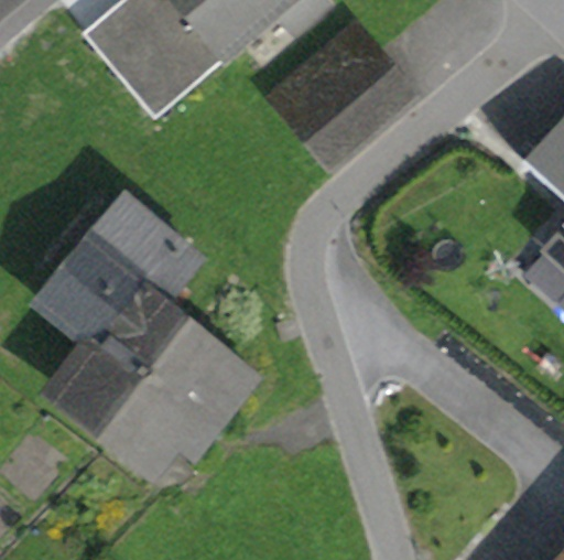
[(119,0),(84,30),(94,42),(98,39),(95,33),(133,0),(119,0)]
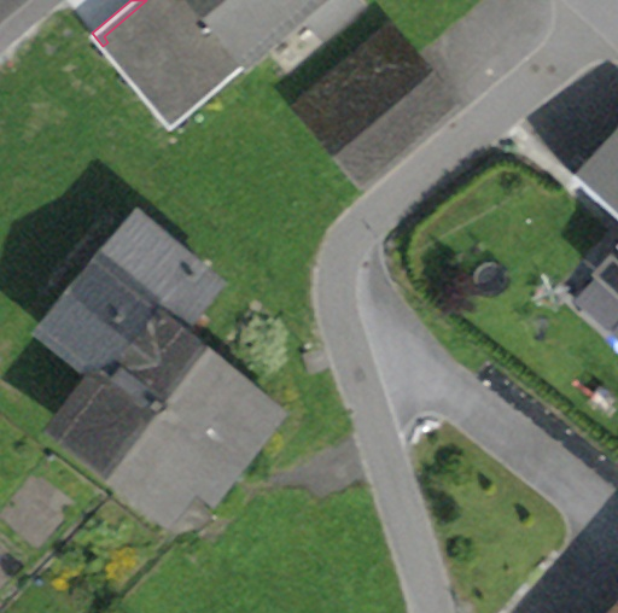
[(345,11),(336,0),(146,0),(104,36),(108,42),(103,46),(164,121),(170,116),(175,121),(305,11),(322,30),(345,11)]
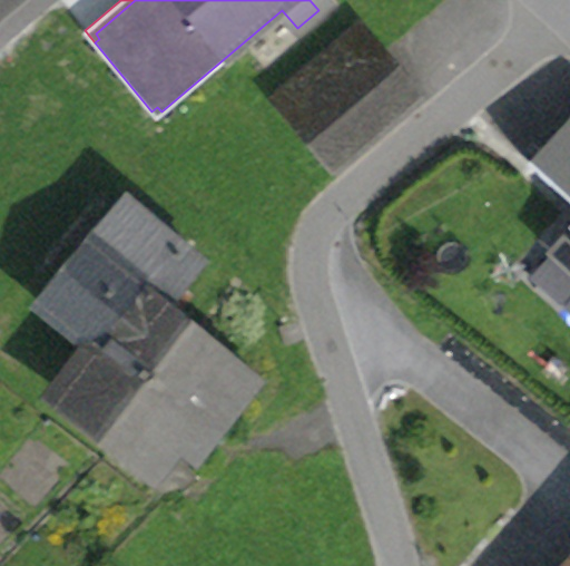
[(310,0),(318,10),(331,0),(310,0)]
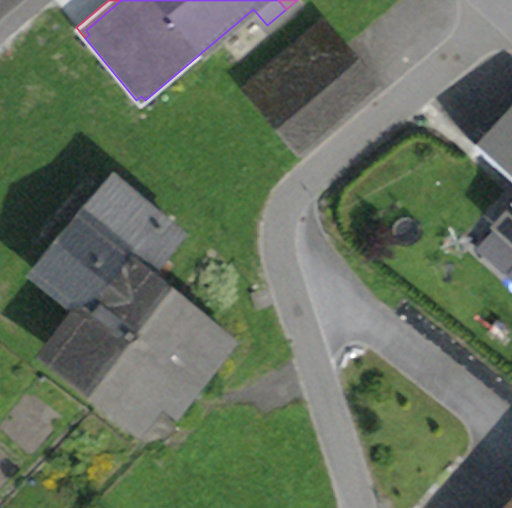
[(323,23),(246,87),(298,148),(374,83),(323,23)]
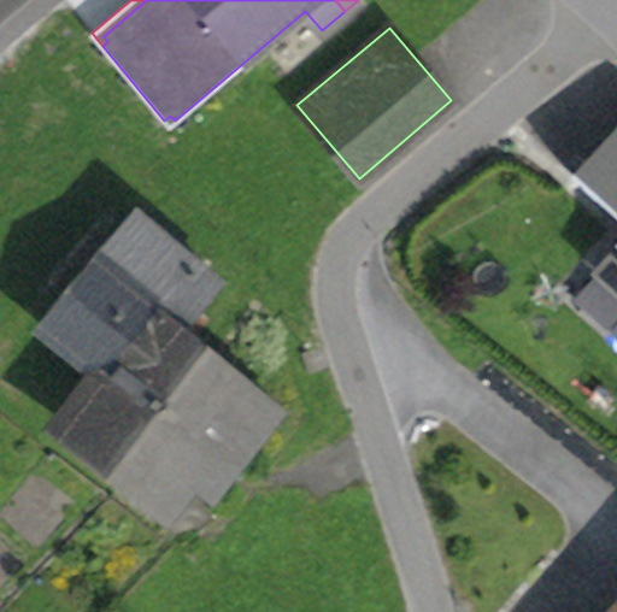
[(616,130),(588,163),(616,189),(616,243),(616,130)]
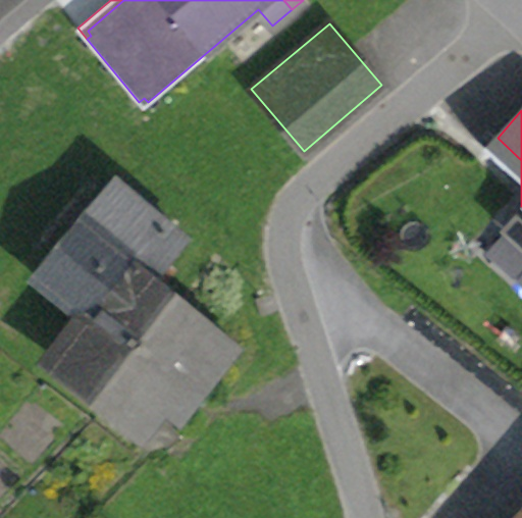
[(183,243),(117,188),(99,208),(88,223),(87,223),(155,278),(162,285),(175,267),(168,261),(183,243)]
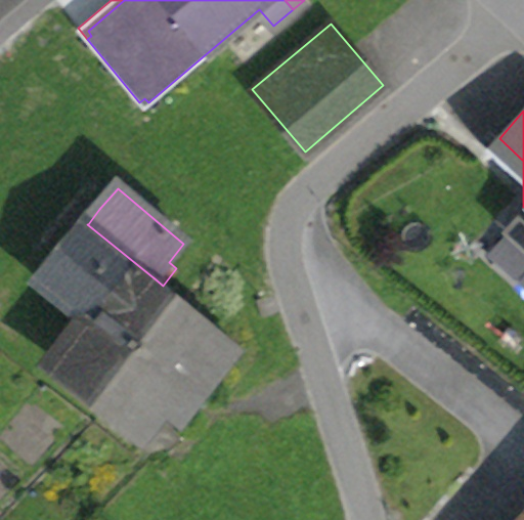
[(81,218),(88,224),(99,209),(92,204),(81,218)]
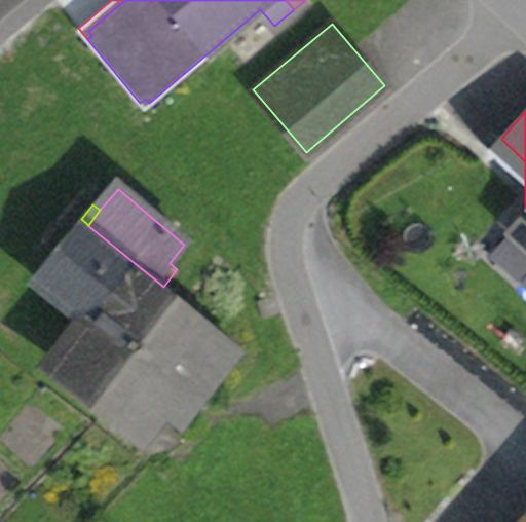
[(525,248),(525,209),(506,230),(525,248)]
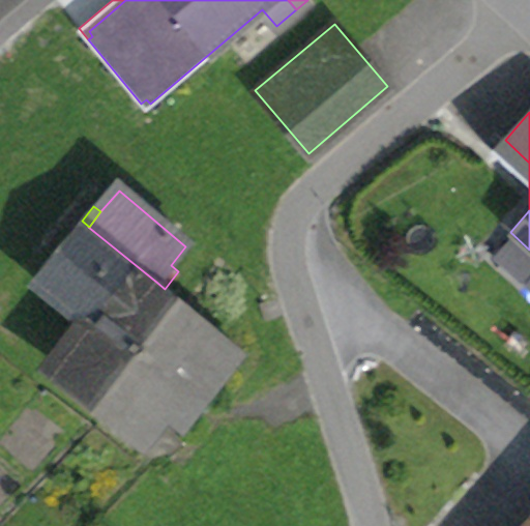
[(61,260),(41,284),(90,324),(93,326),(108,308),(107,307),(126,282),(145,296),(157,283),(88,227),(69,250),(61,260)]
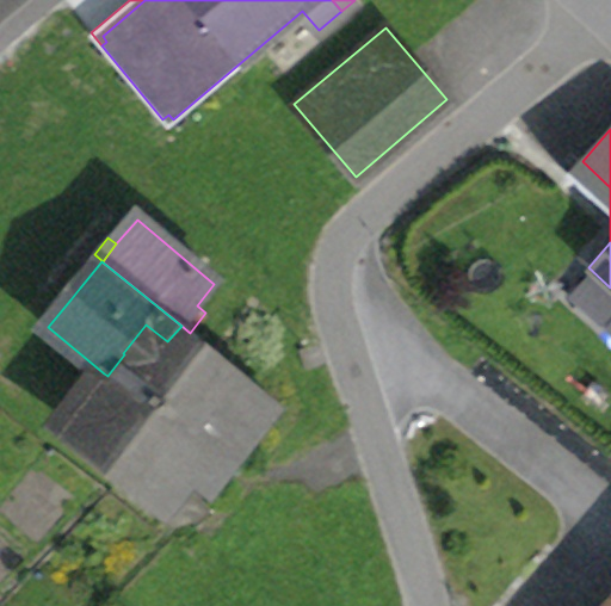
[(63,294),(71,300),(80,288),(74,282),(63,294)]
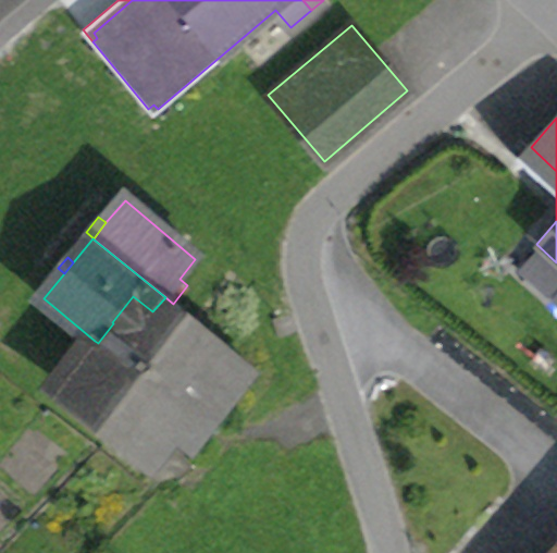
[(95,341),(63,381),(107,416),(187,315),(173,304),(165,297),(152,311),(133,296),(112,322),(113,323),(98,343),(95,341)]
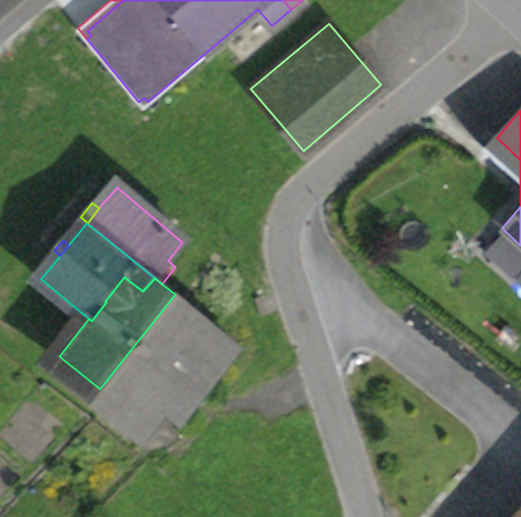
[(179,419),(240,344),(175,294),(100,389),(141,422),(158,401),(179,419)]
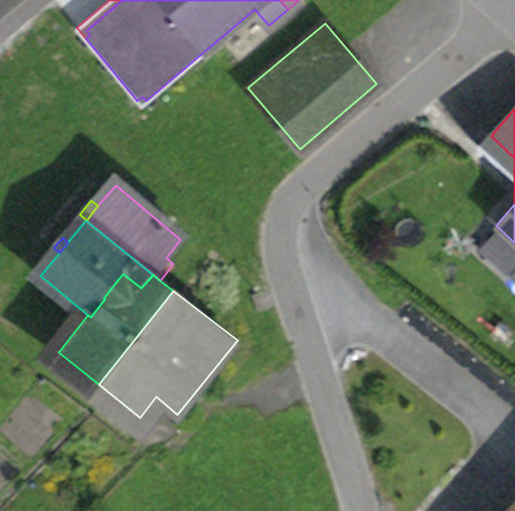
All buildings are outlined.
